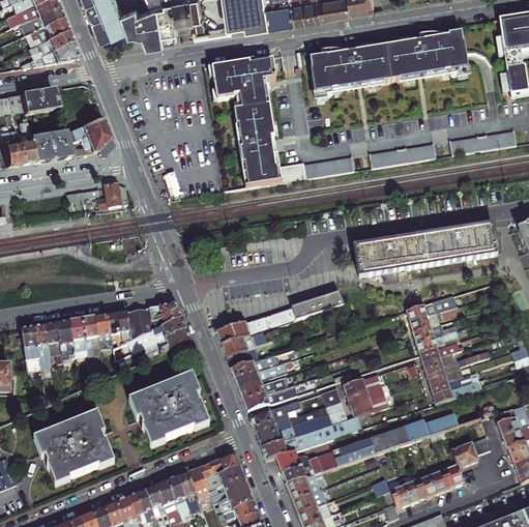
[(10,29),(20,25),(58,7),(55,0),(50,0),(17,15),(5,19),(10,29)]
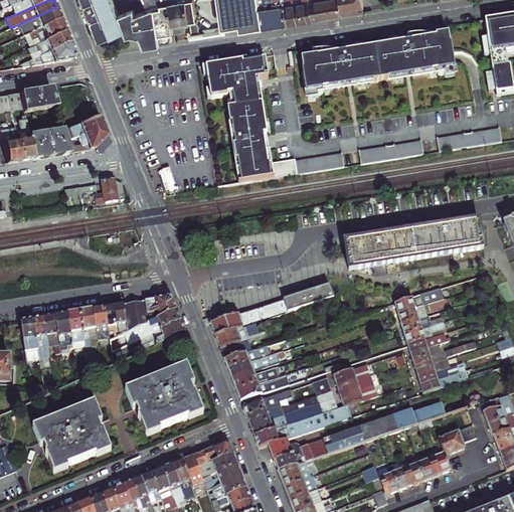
[(20,0),(10,4),(11,8),(13,7),(16,14),(48,0),(20,0)]
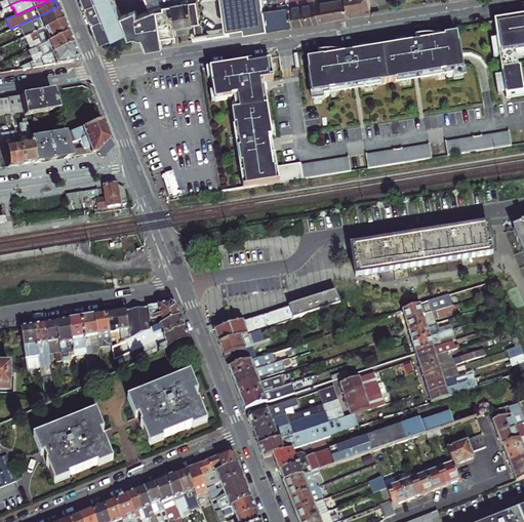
[(88,0),(92,7),(104,36),(129,27),(132,33),(144,29),(146,44),(165,41),(159,5),(159,4),(154,5),(139,11),(137,6),(123,12),(118,0),(88,0)]
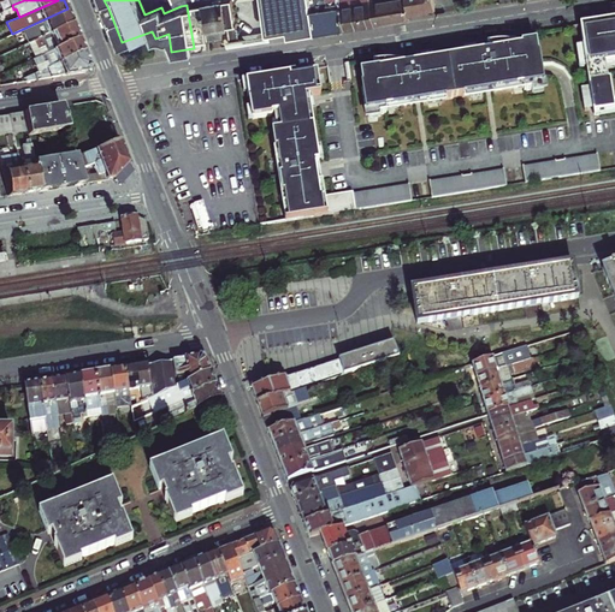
[(206,0),(206,3),(211,34),(225,30),(224,21),(229,21),(225,0),(206,0)]
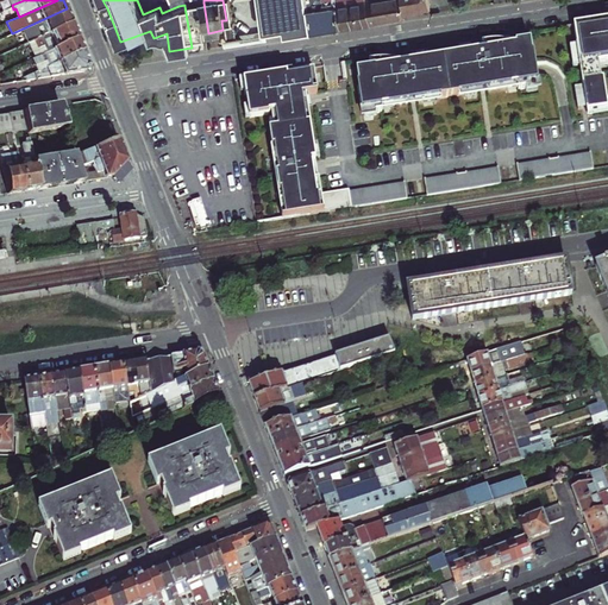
[(223,0),(226,20),(230,42),(239,41),(232,0),(223,0)]
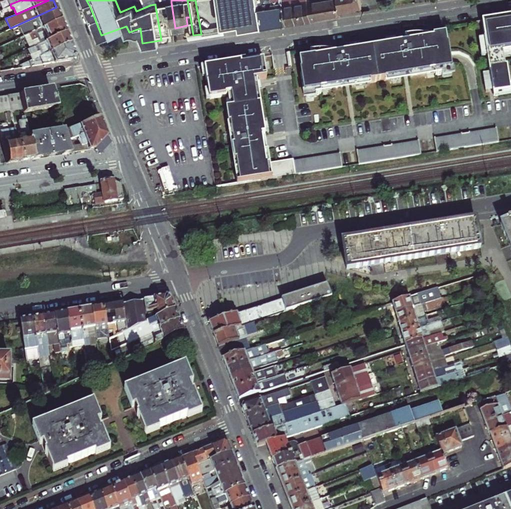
[(219,0),(223,20),(225,22),(227,23),(230,24),(240,22),(241,24),(244,26),(247,27),(263,24),(259,0),(219,0)]
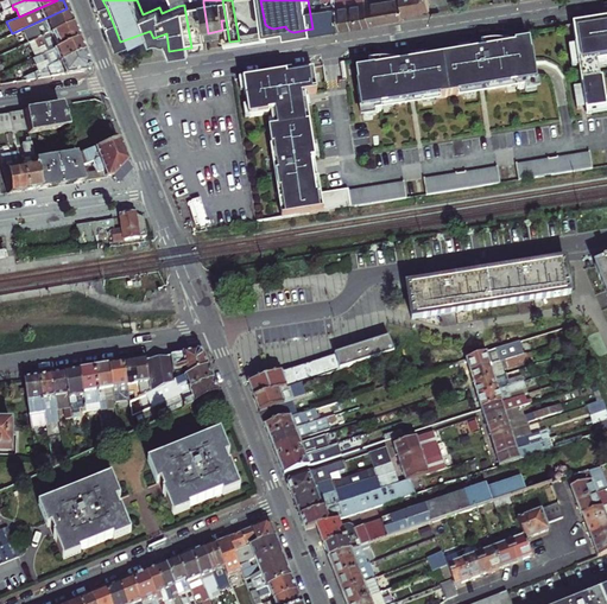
[(308,0),(313,29),(342,24),(339,1),(339,0),(308,0)]
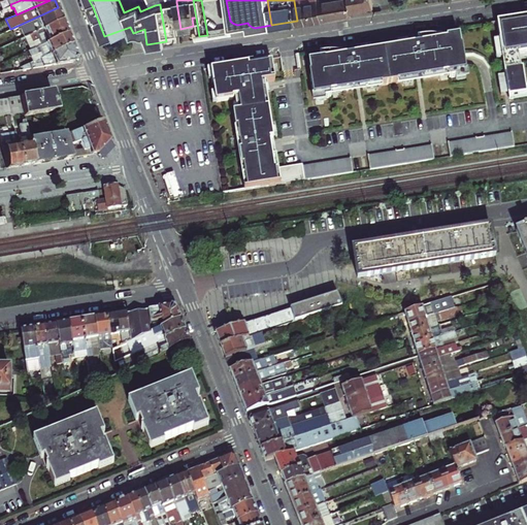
[(302,0),(294,1),(297,21),(322,17),(319,0),(302,0)]
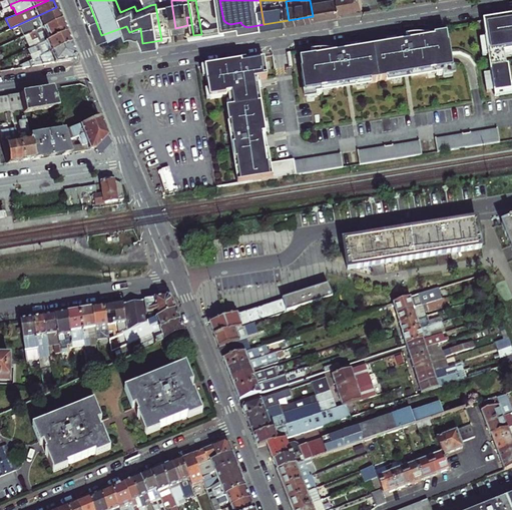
[(329,14),(326,0),(310,0),(313,16),(329,14)]
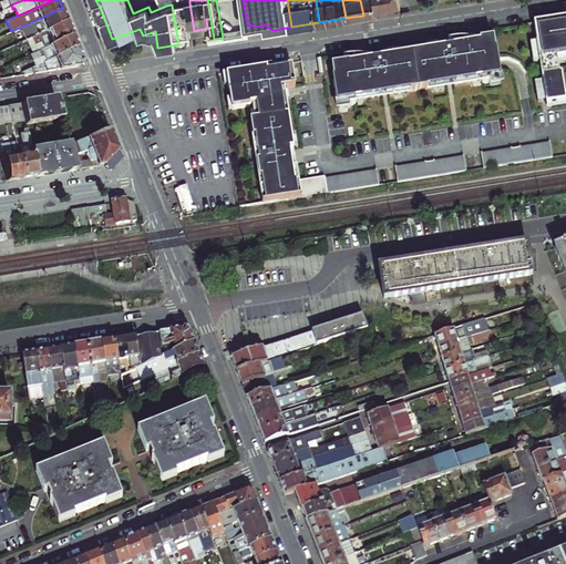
[(360,0),(363,16),(379,13),(377,0),(360,0)]
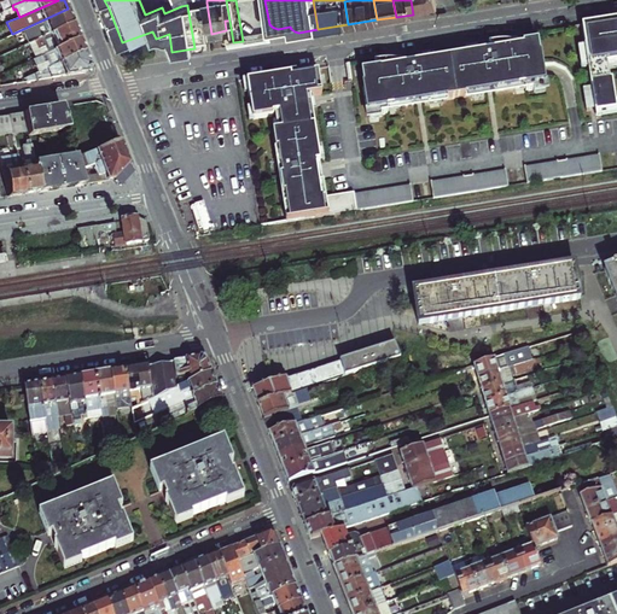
[(411,0),(413,15),(423,12),(423,7),(438,5),(437,0),(411,0)]
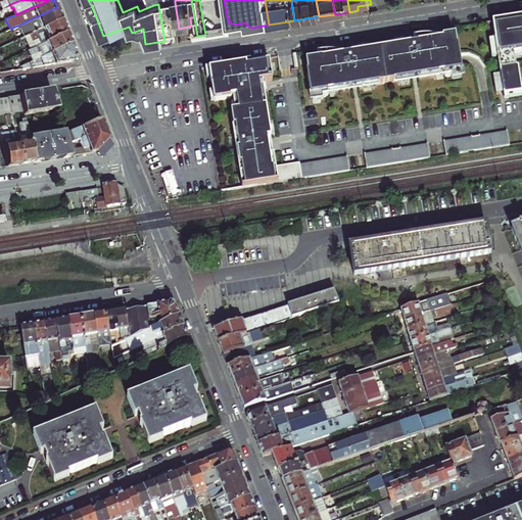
[(158,4),(158,5),(164,41),(180,39),(179,29),(175,2),(158,4)]
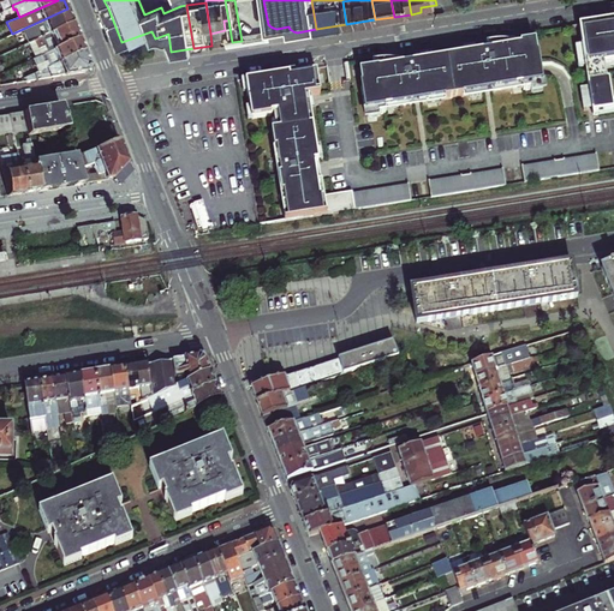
[(72,21),(67,9),(23,29),(29,41),(39,36),(72,21)]
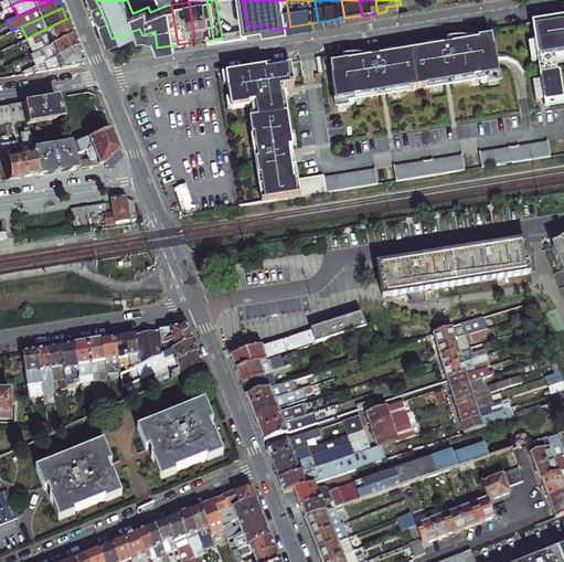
[(563,16),(532,21),(538,57),(544,102),(563,98),(560,71),(557,72),(555,56),(563,55),(563,16)]
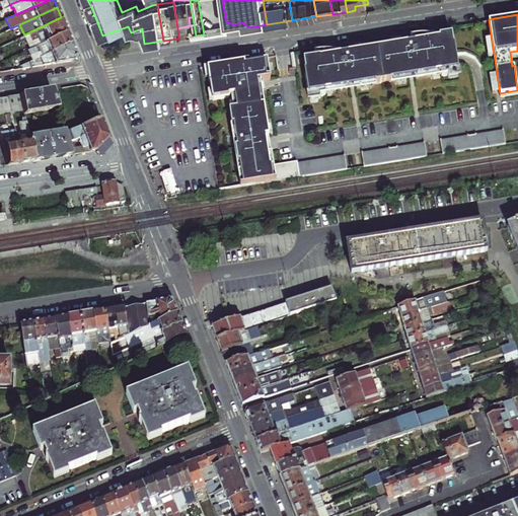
[(39,43),(66,30),(61,17),(32,30),(35,37),(39,43)]
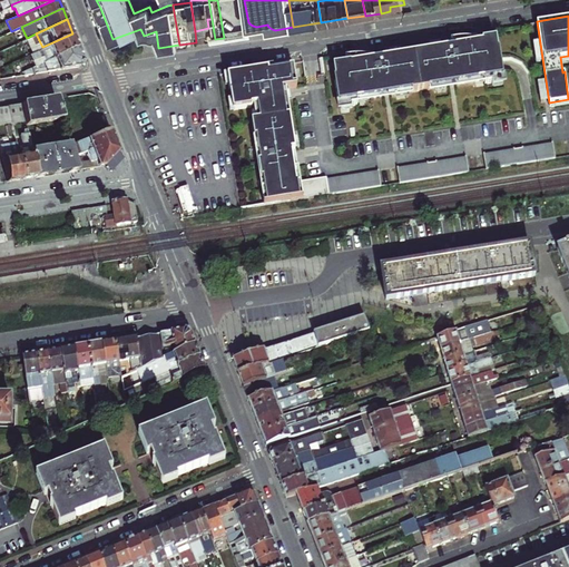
[(6,20),(1,22),(6,33),(11,31),(6,20)]
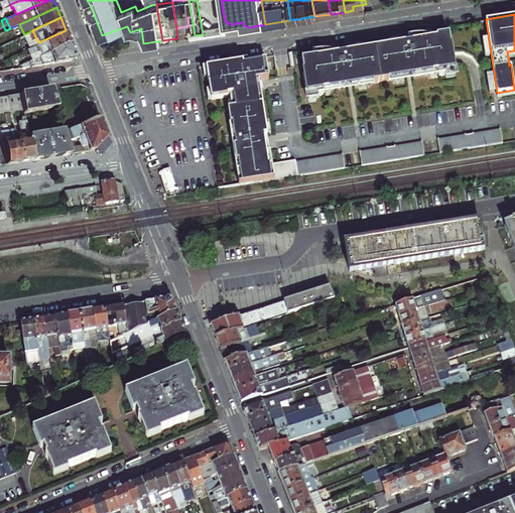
[(24,34),(27,40),(35,36),(32,30),(24,34)]
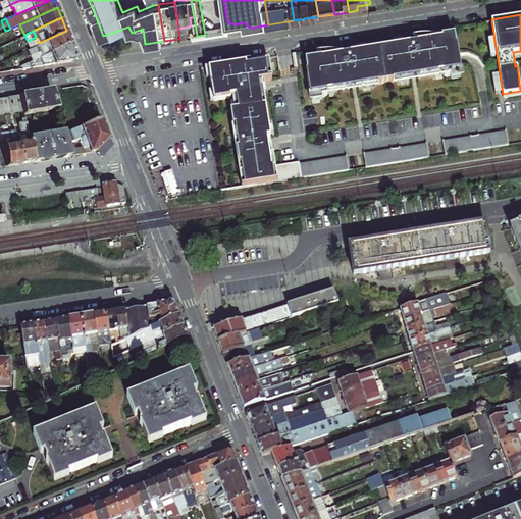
[(70,42),(66,31),(39,43),(28,48),(32,58),(42,54),(70,42)]
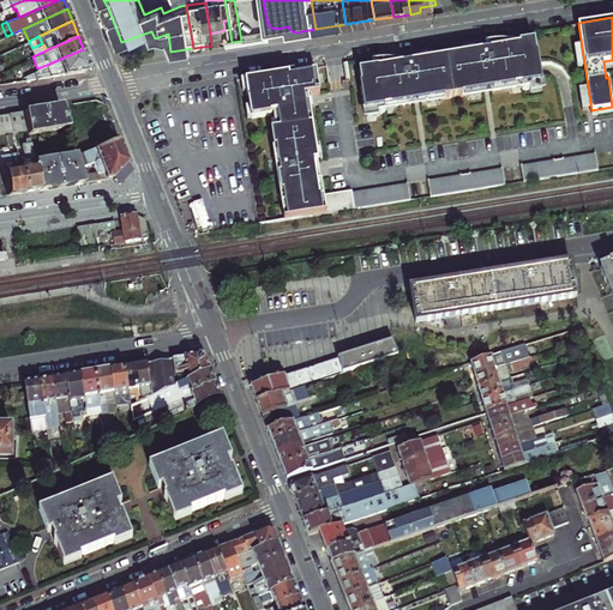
[(523,88),(542,85),(535,38),(520,41),(520,42),(517,43),(517,41),(514,41),(509,40),(504,40),(502,40),(499,40),(494,40),(490,41),(491,47),(482,48),(482,53),(476,53),(475,46),(462,48),(463,52),(431,56),(431,53),(418,54),(419,62),(413,64),(412,60),(404,61),(404,59),(402,59),(395,58),(389,58),(383,58),(376,58),(377,65),(359,67),(366,113),(385,109),(384,104),(444,96),(444,95),(462,92),(463,92),(522,83),(523,88)]
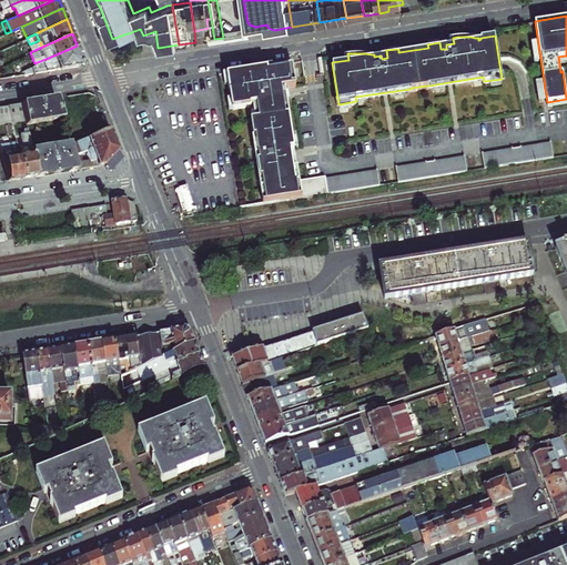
[(82,58),(77,46),(46,59),(47,68),(79,62),(82,58)]
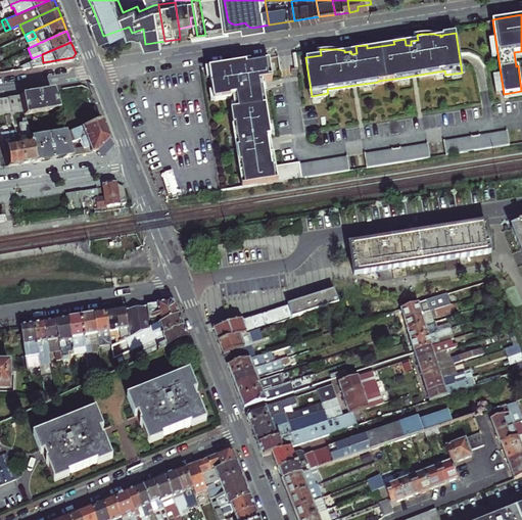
[(243,160),(247,184),(347,168),(345,154),(297,161),(297,160),(270,166),(265,136),(271,135),(266,103),(267,103),(265,88),(264,88),(263,79),(273,78),(270,57),(231,63),(231,61),(217,63),(217,65),(209,66),(215,97),(232,95),(232,94),(234,93),(236,107),(232,108),(235,123),(236,123),(240,145),(238,145),(241,160),(243,160)]
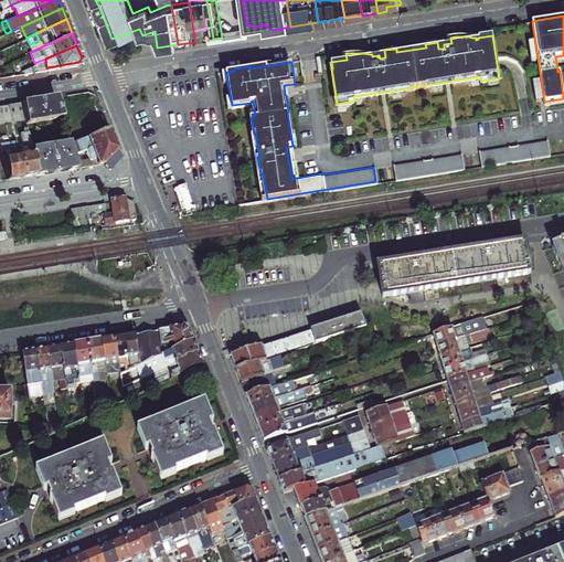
[(24,116),(25,120),(62,115),(61,113),(55,94),(21,99),(24,116)]
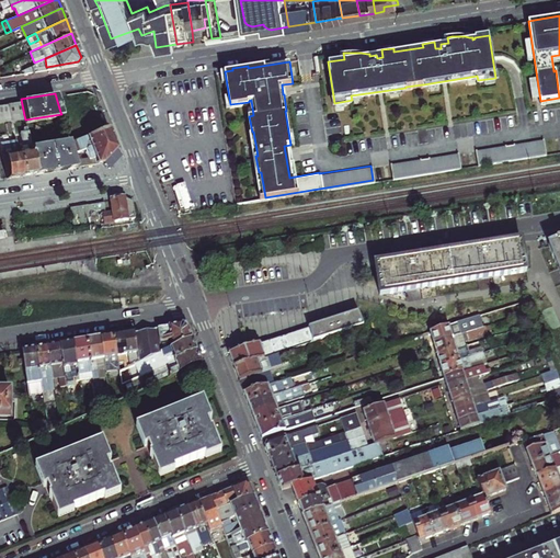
[(21,99),(13,100),(18,116),(24,115),(21,99)]
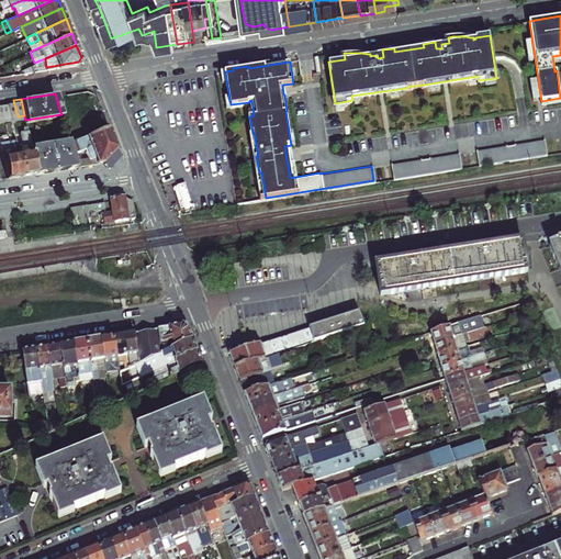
[(18,116),(13,100),(7,101),(11,118),(18,116)]
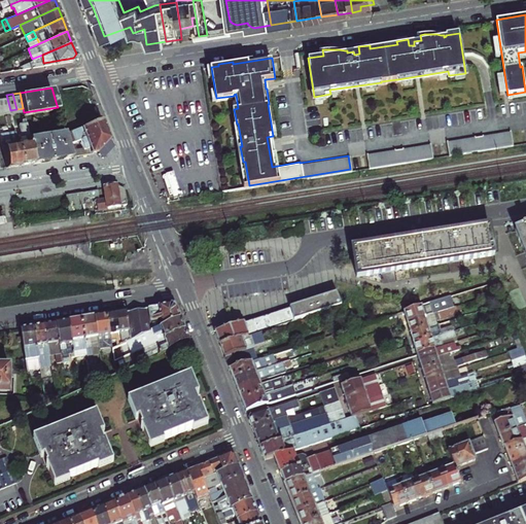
[(0,112),(10,110),(6,95),(0,96),(0,112)]
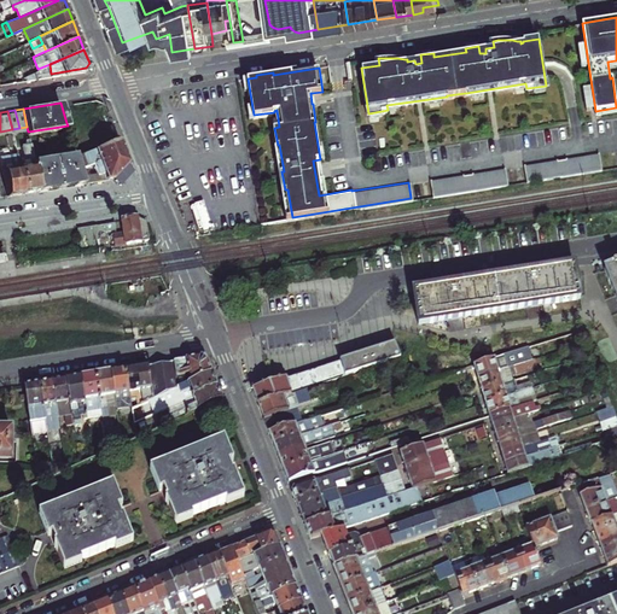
[(18,157),(25,189),(40,187),(34,158),(33,152),(29,136),(24,136),(25,141),(22,142),(24,156),(18,157)]
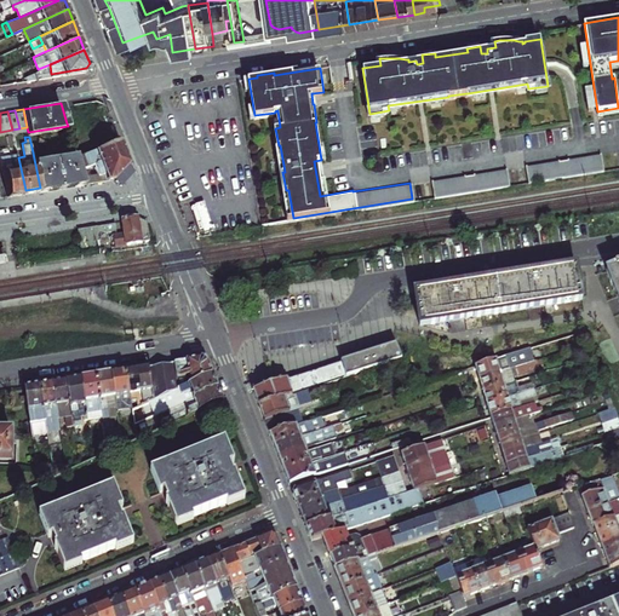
[(118,138),(109,142),(101,144),(76,155),(80,167),(96,160),(99,172),(82,174),(84,182),(105,178),(115,177),(129,160),(119,137),(118,138)]
